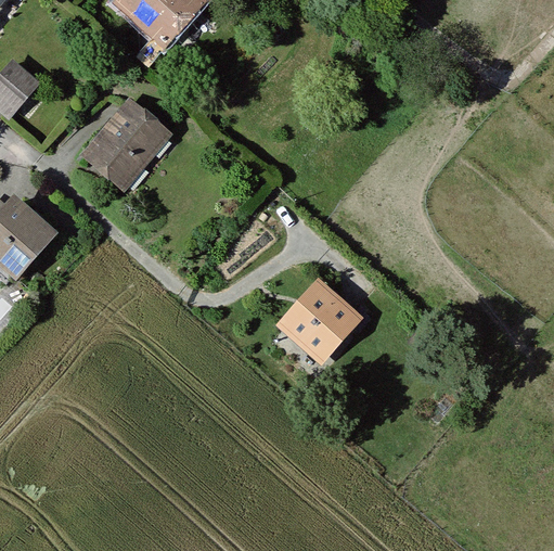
[(203,0),(123,0),(121,1),(167,41),(203,0)]
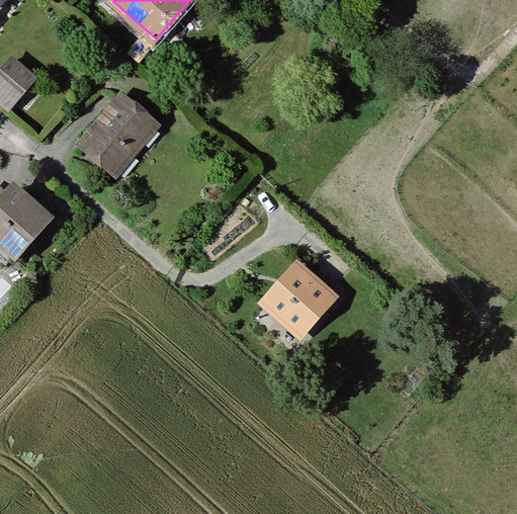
[(37,76),(15,57),(0,74),(0,96),(11,106),(37,76)]
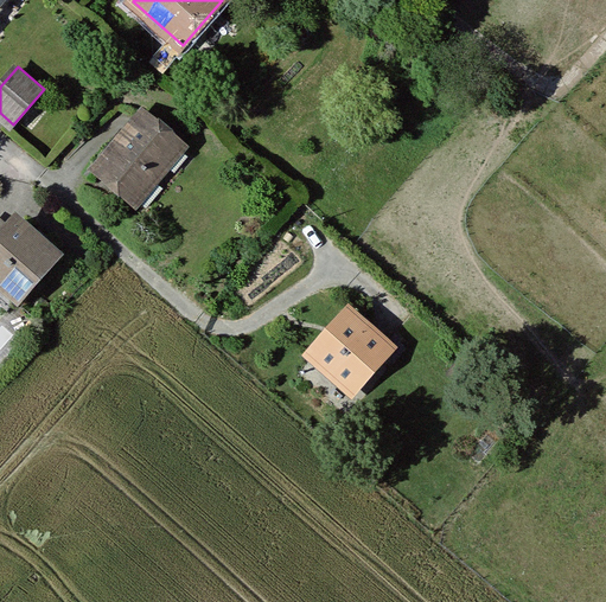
[(186,143),(140,104),(91,161),(138,200),(186,143)]
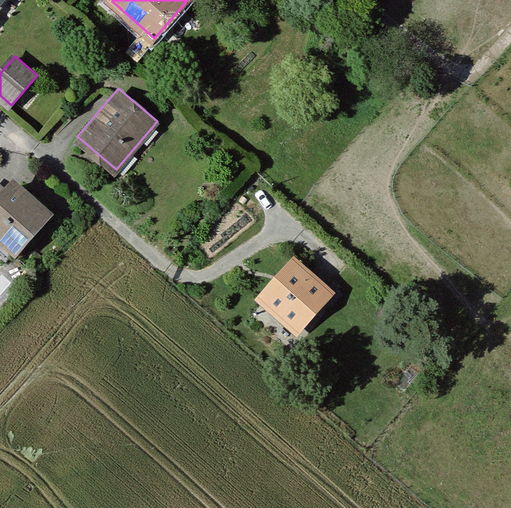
[(54,213),(17,182),(0,202),(0,235),(20,252),(54,213)]
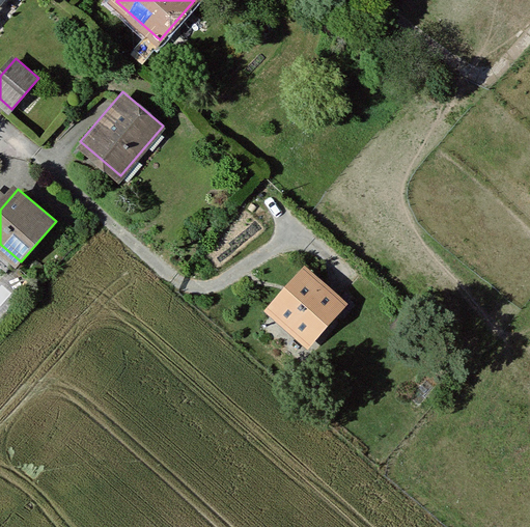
[(345,301),(304,265),(268,306),(309,342),(345,301)]
